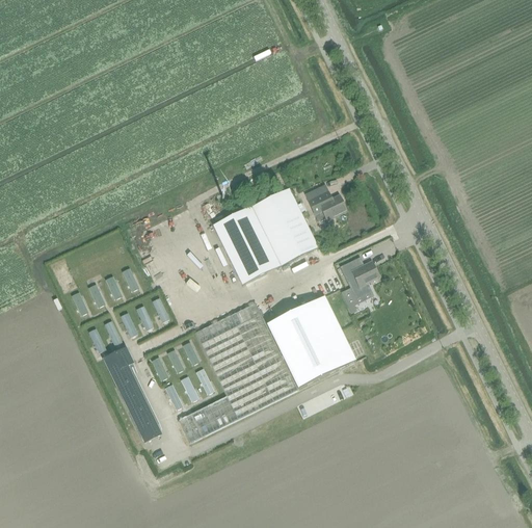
[(349,169),(343,174),(347,179),(353,175),(349,169)]
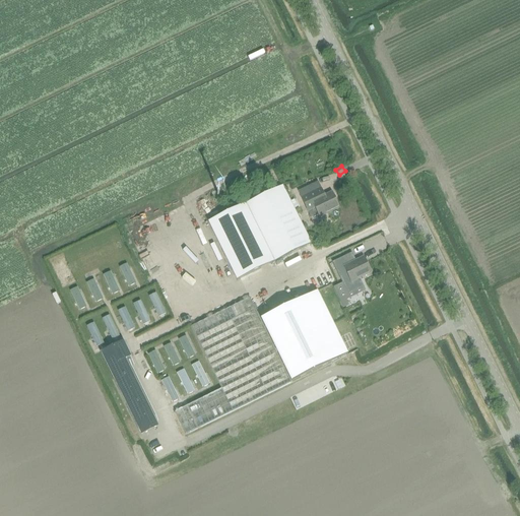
[(283,182),(208,218),(237,278),(312,241),(283,182)]
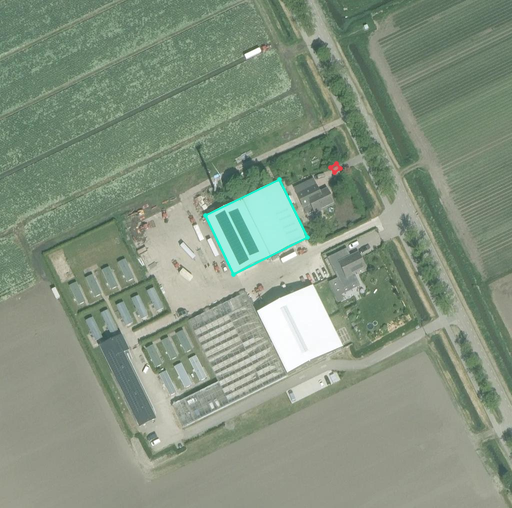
[(303,180),(293,185),(307,213),(314,209),(315,211),(334,202),(326,186),(319,190),(316,183),(307,187),(303,180)]
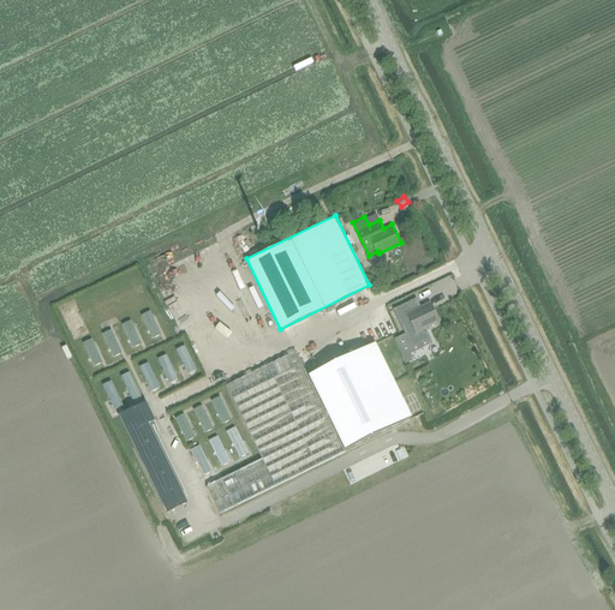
[(416,295),(394,306),(412,344),(429,335),(424,324),(439,318),(429,300),(421,305),(416,295)]
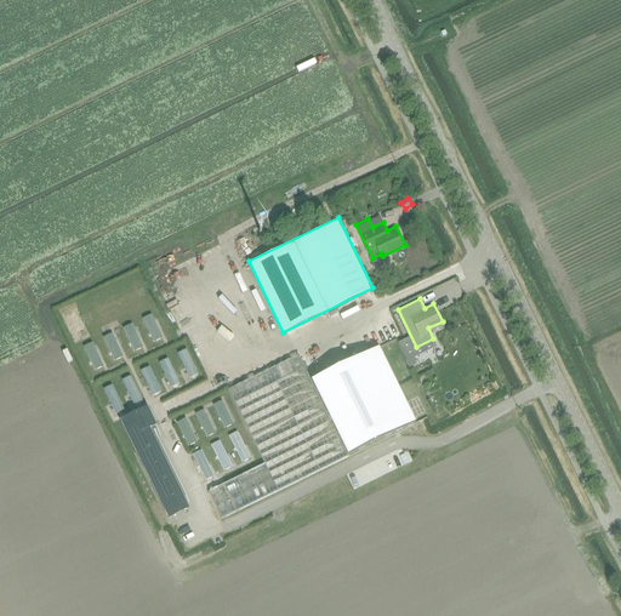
[(152,311),(142,314),(154,338),(163,334),(152,311)]
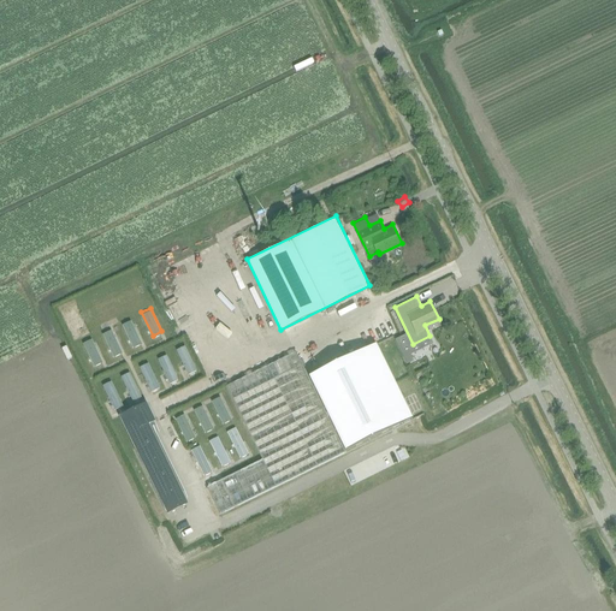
[(131,318),(122,321),(132,345),(142,340),(131,318)]
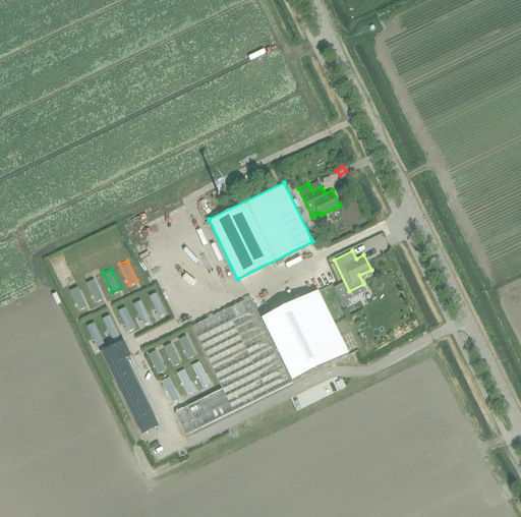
[(182,270),(177,273),(185,285),(190,282),(182,270)]
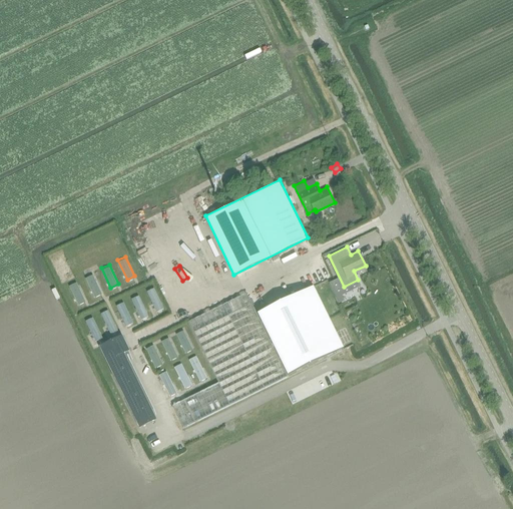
[(92,272),(85,276),(94,295),(101,292),(92,272)]
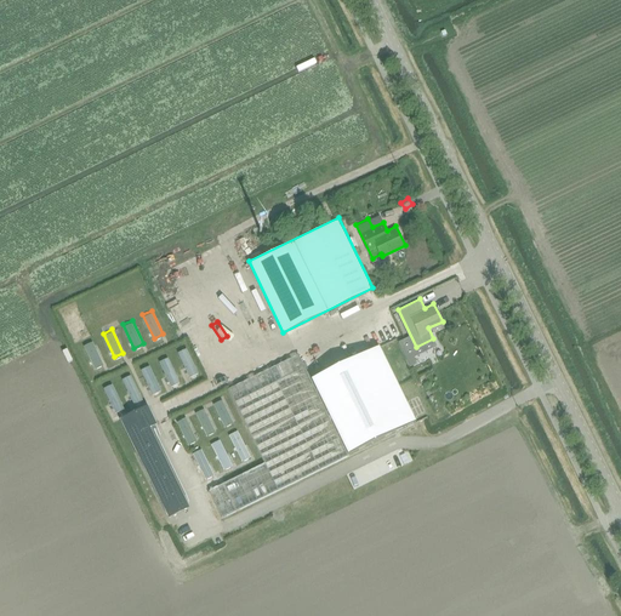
[(92,338),(83,343),(95,366),(103,363),(92,338)]
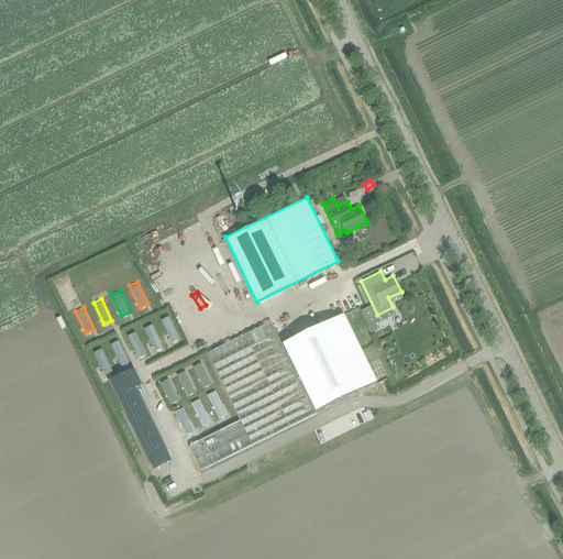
[(289,313),(295,324),(301,320),(295,309),(289,313)]
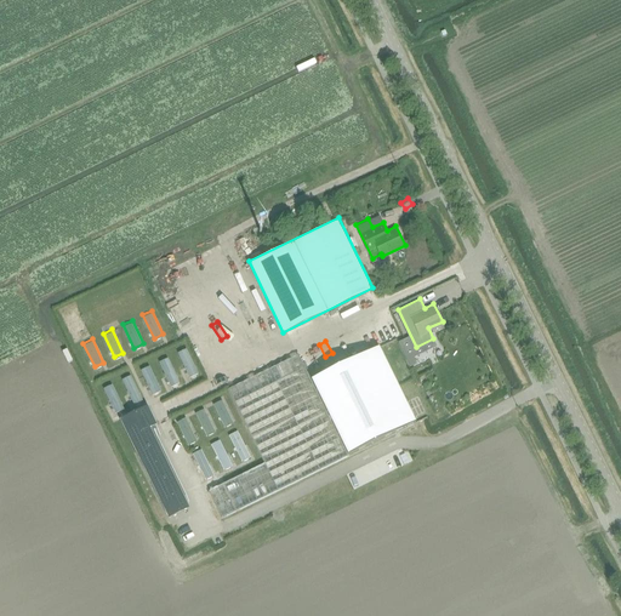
[(379,344),(311,377),(347,451),(415,418),(379,344)]
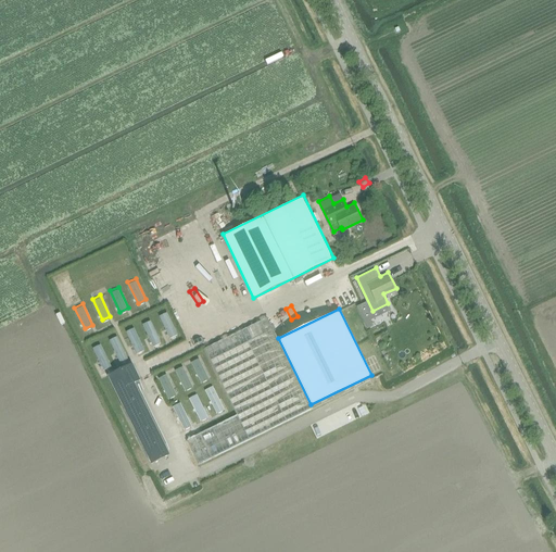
[(191,310),(181,311),(185,325),(193,324),(191,310)]
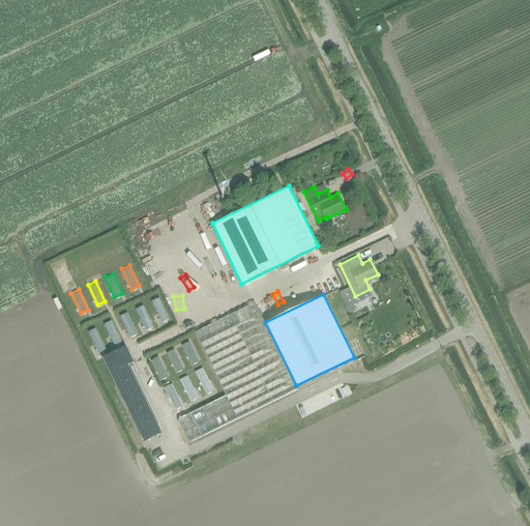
[(158,296),(152,299),(162,319),(169,316),(158,296)]
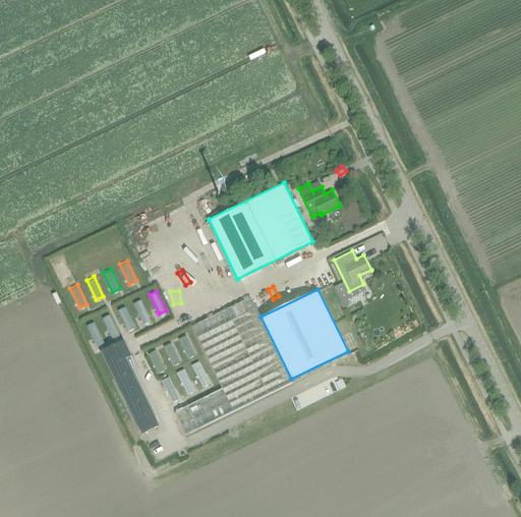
[(222,387),(175,409),(185,431),(291,379),(261,317),(250,295),(190,324),(222,387)]
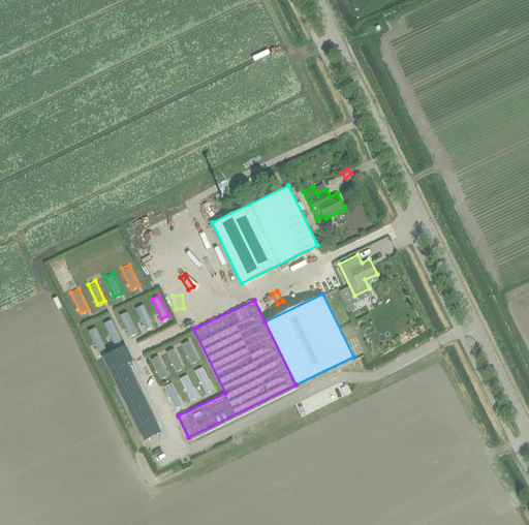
[(143,303),(135,306),(146,327),(152,322),(143,303)]
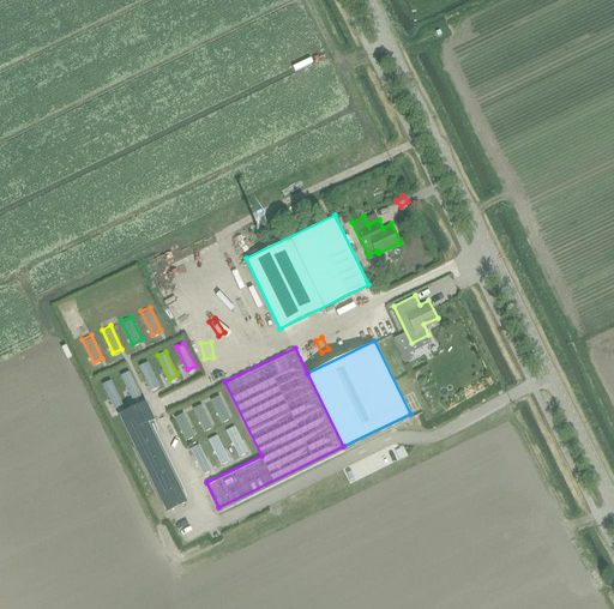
[(148,360),(139,363),(150,386),(158,383),(148,360)]
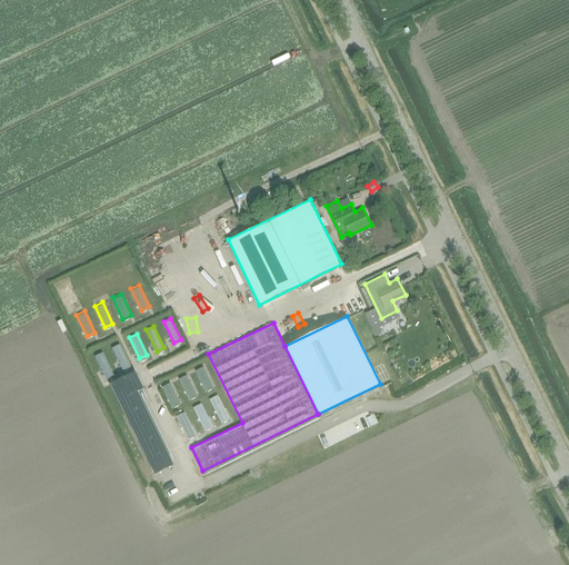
[(119,343),(112,346),(122,367),(130,364),(119,343)]
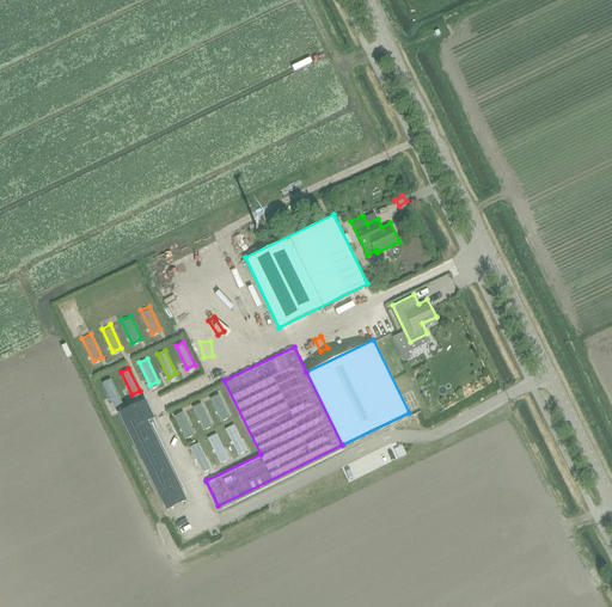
[(110,376),(102,380),(114,403),(121,399),(110,376)]
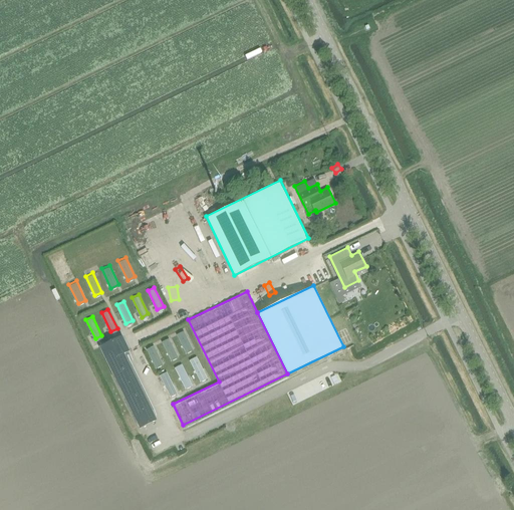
[(184,328),(176,331),(186,350),(193,347),(184,328)]
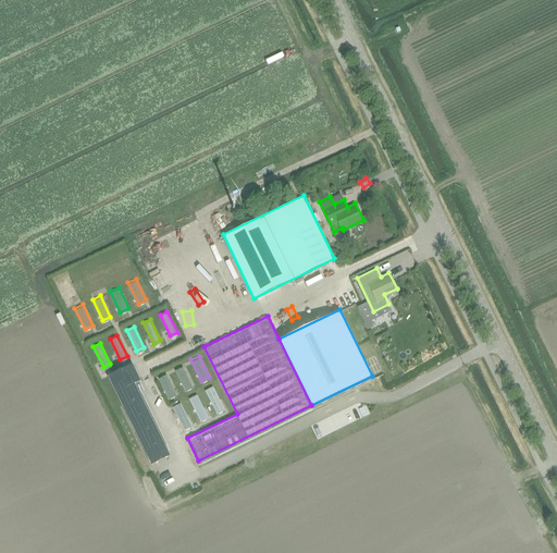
[(133,381),(139,378),(132,363),(108,373),(151,462),(169,453),(133,381)]
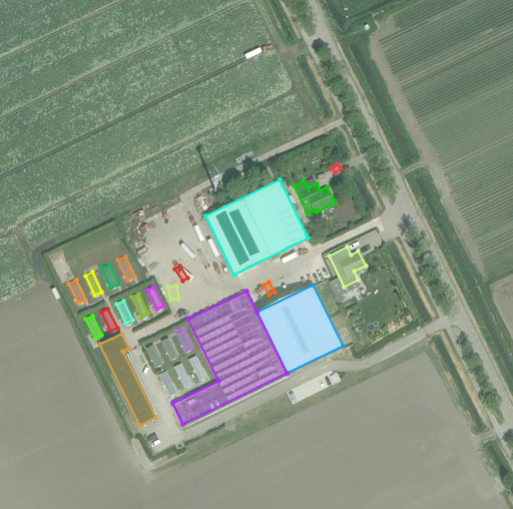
[(168,335),(161,339),(170,358),(177,354),(168,335)]
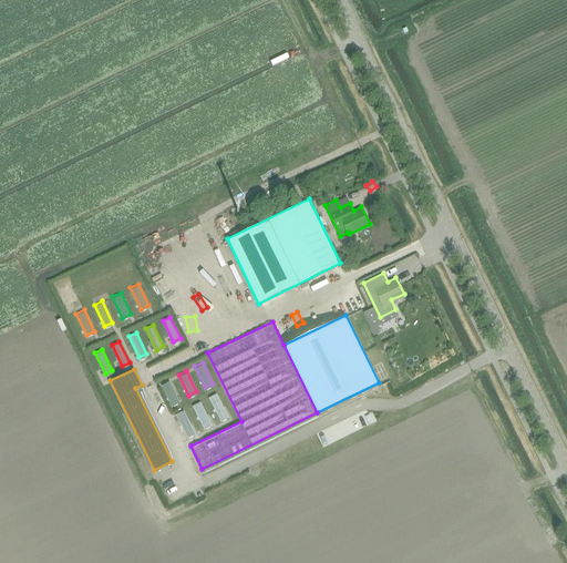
[(169,379),(162,382),(172,403),(179,400),(169,379)]
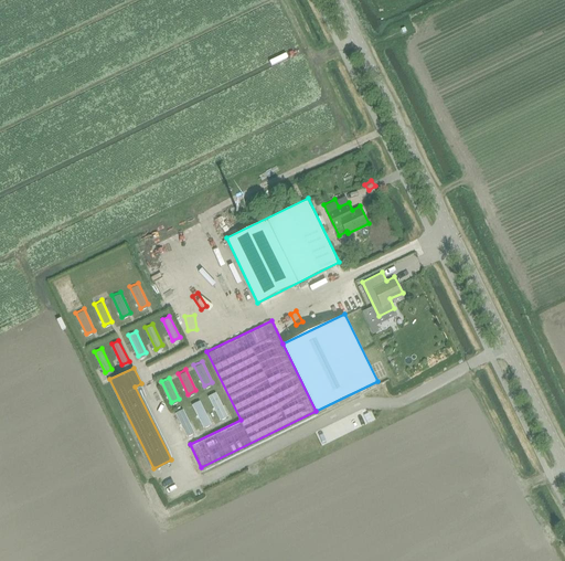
[(220,417),(227,414),(216,390),(208,394),(220,417)]
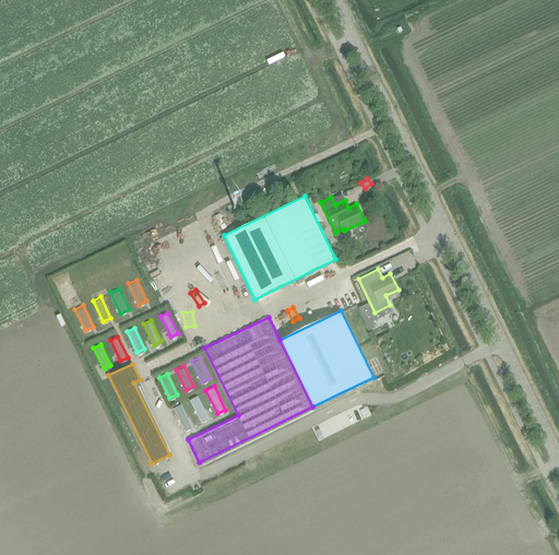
[(201,421),(210,417),(198,393),(190,398),(201,421)]
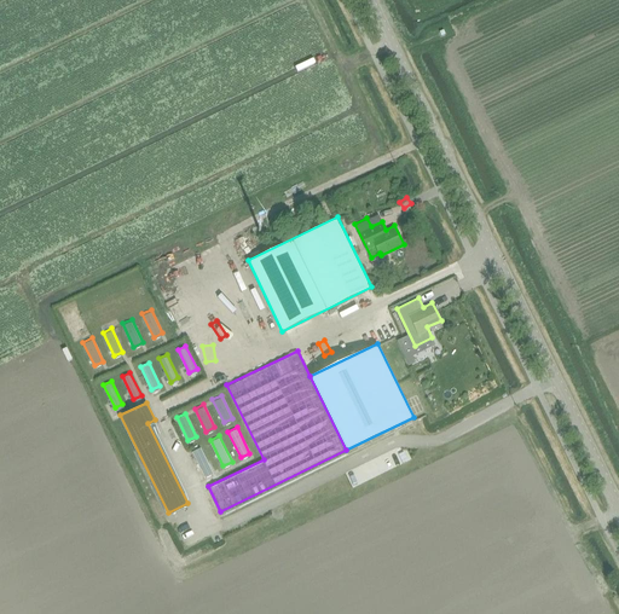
[(204,475),(213,470),(201,445),(192,449),(204,475)]
